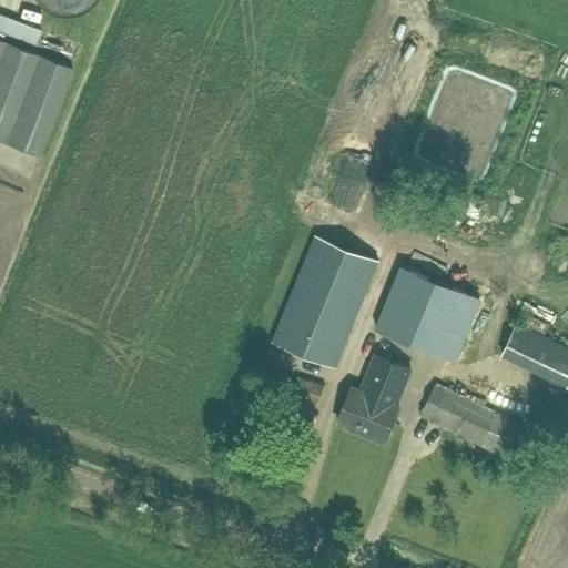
[(31,0),(37,8),(46,16),(58,20),(70,20),(82,14),(92,7),(94,0),(31,0)]
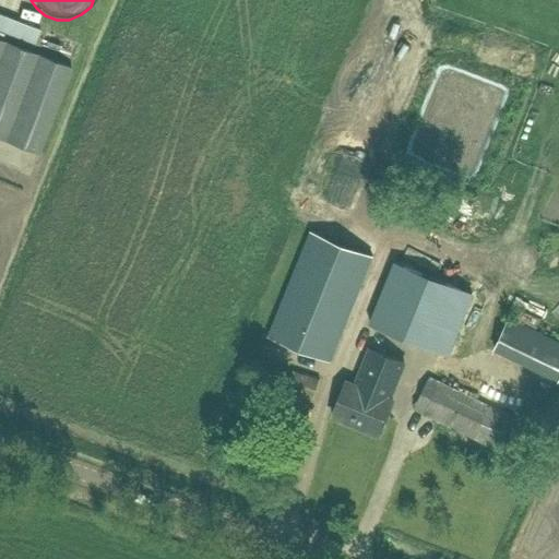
[(0,138),(37,153),(70,67),(0,39),(0,138)]
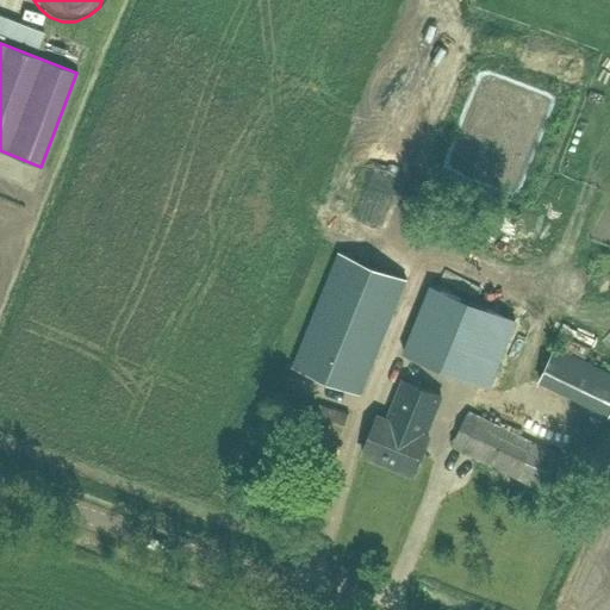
[(296,366),(362,392),(409,277),(341,250),(296,366)]
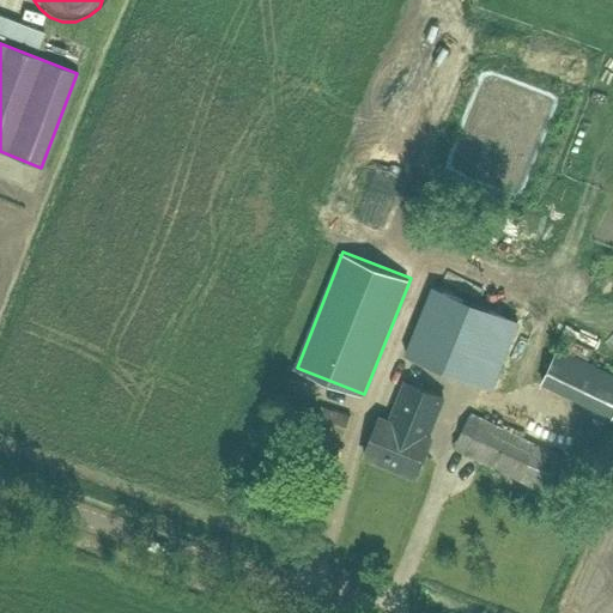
[(431,289),(405,353),(483,386),(510,320),(431,289)]
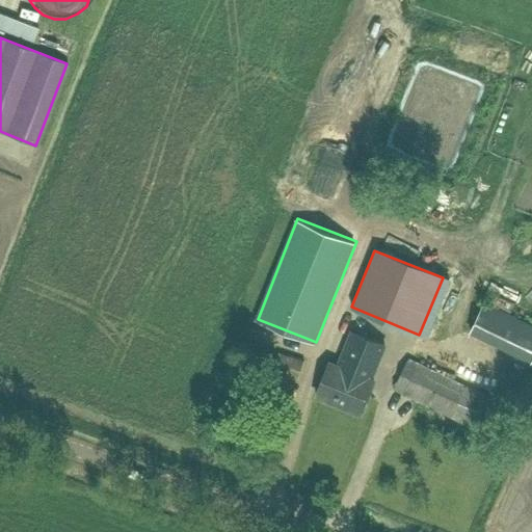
[(374,380),(372,379),(387,344),(349,328),(337,362),(329,360),(315,395),(361,414),(374,380)]
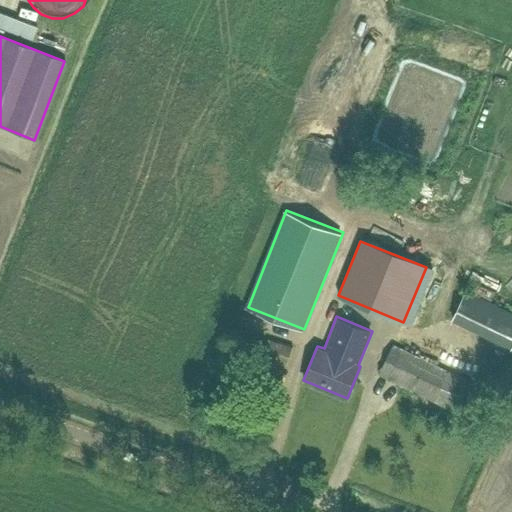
[(287,365),(293,346),(268,338),(262,357),(287,365)]
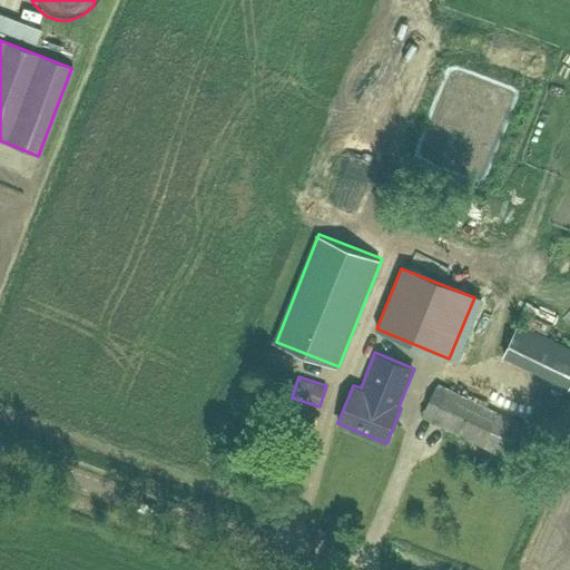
[(507,459),(523,424),(438,383),(421,418),(507,459)]
